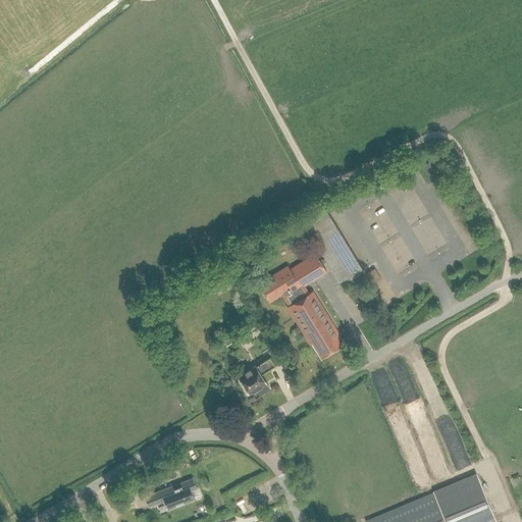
[(286,266),(258,283),(269,303),(281,295),(289,306),(286,307),(310,345),(312,344),(320,356),(325,352),(327,354),(343,345),(336,335),(338,334),(312,292),(308,294),(304,286),(326,272),(321,264),(326,262),(338,282),(362,268),(326,211),(304,225),(324,258),(319,261),(315,254),(290,269),(286,266)]
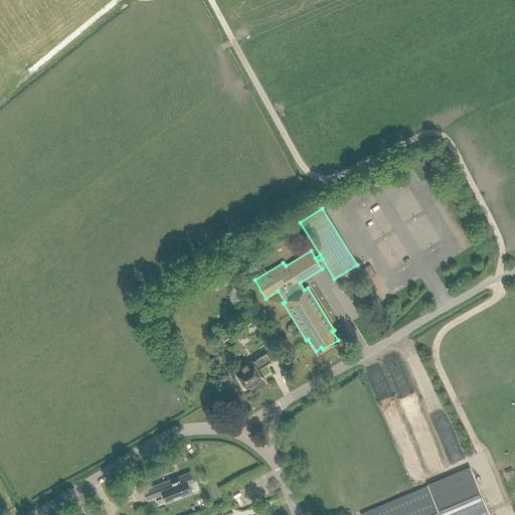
[(369,266),(361,271),(367,280),(375,275),(369,266)]
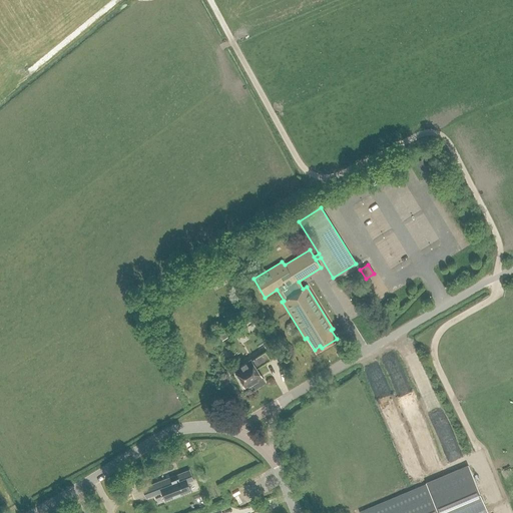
[(241,327),(233,331),(236,338),(244,333),(241,327)]
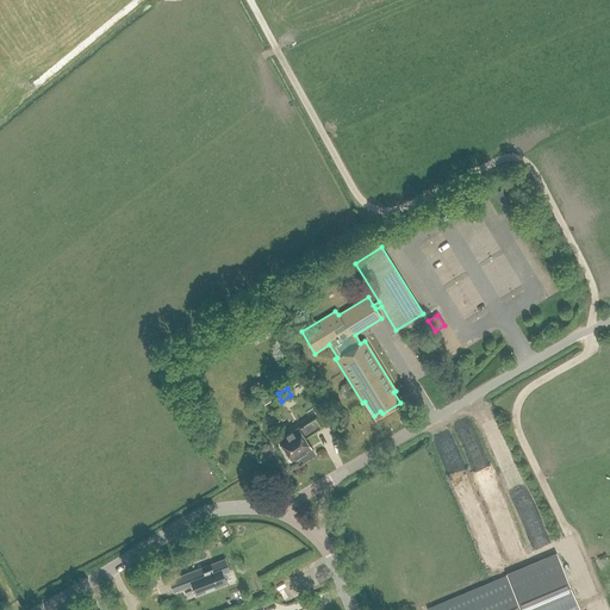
[(271,393),(261,399),(265,405),(274,399),(271,393)]
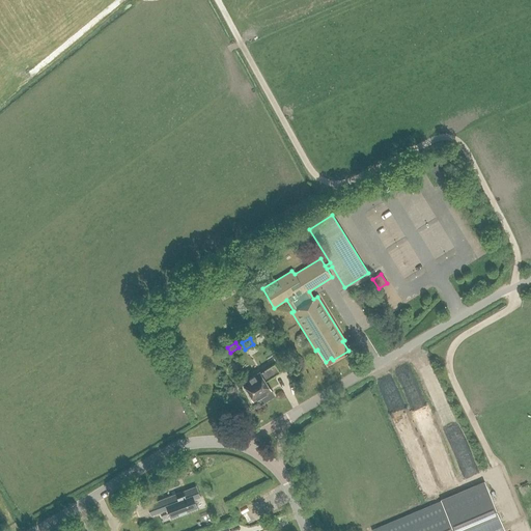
[(241,358),(234,362),(240,369),(245,365),(241,358)]
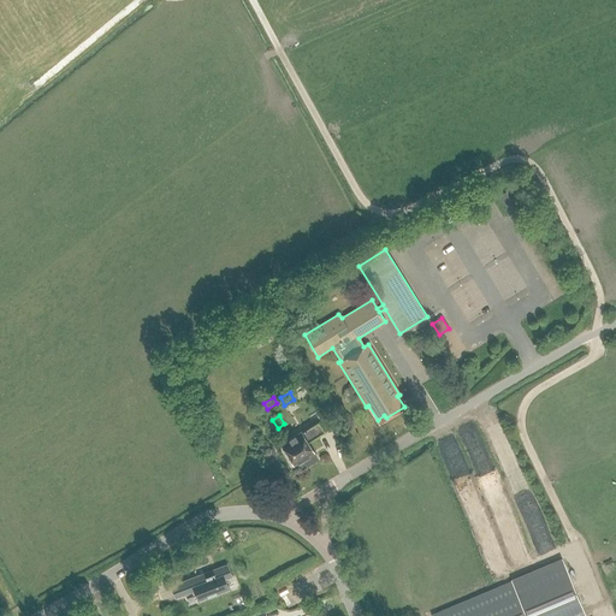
[(284,443),(285,445),(283,448),(294,465),(302,460),(307,466),(317,460),(313,452),(307,443),(324,432),(318,422),(301,433),(284,443)]
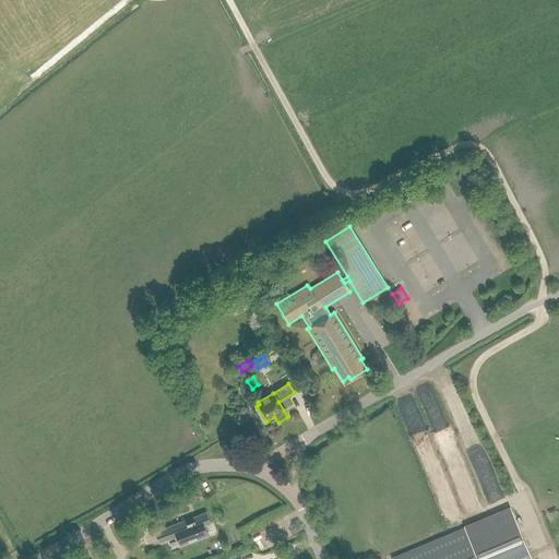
[(489,451),(473,456),(488,502),(504,497),(489,451)]
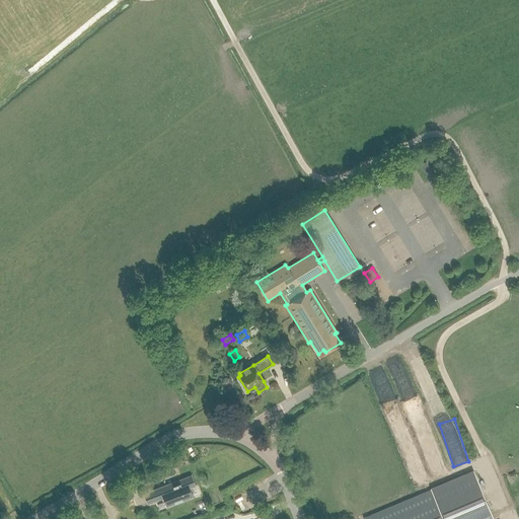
[(363,518),(495,518),(476,472),(364,518),(363,518)]
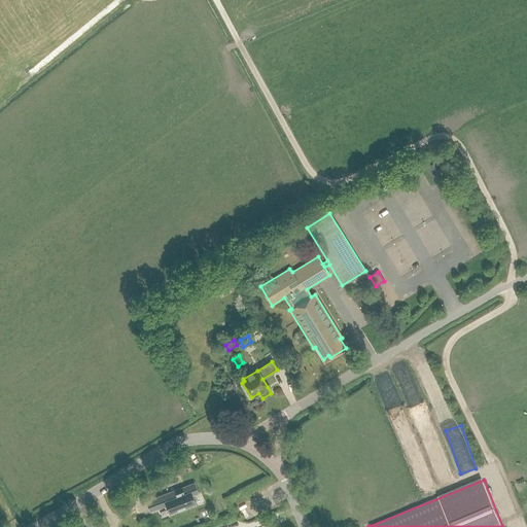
[(150,513),(166,506),(169,515),(196,504),(190,489),(180,492),(178,489),(157,497),(162,507),(149,513),(150,513)]
